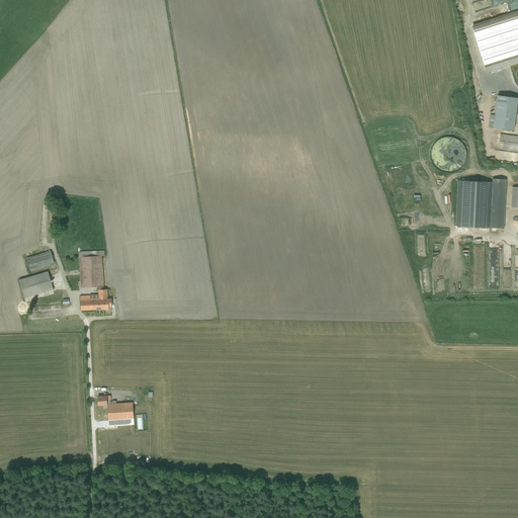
[(486,70),(517,59),(517,13),(472,27),(486,70)]
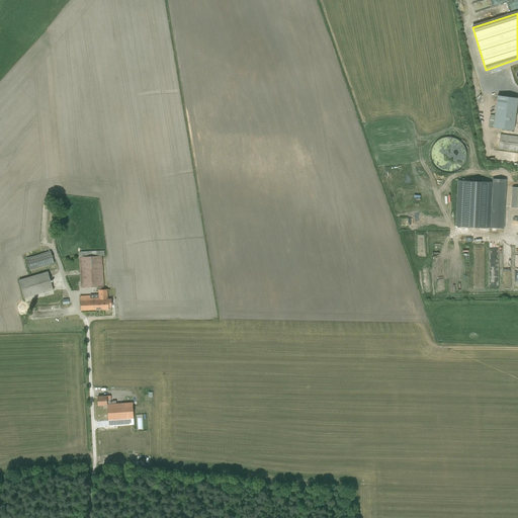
[(517,97),(497,95),(494,118),(489,118),(488,126),(513,130),(517,97)]
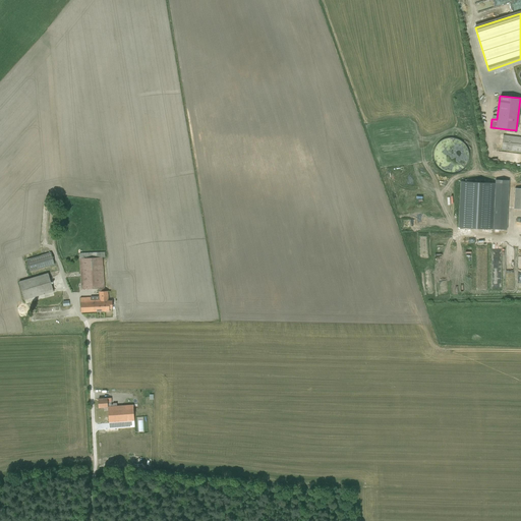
[(520,152),(520,136),(503,134),(501,150),(520,152)]
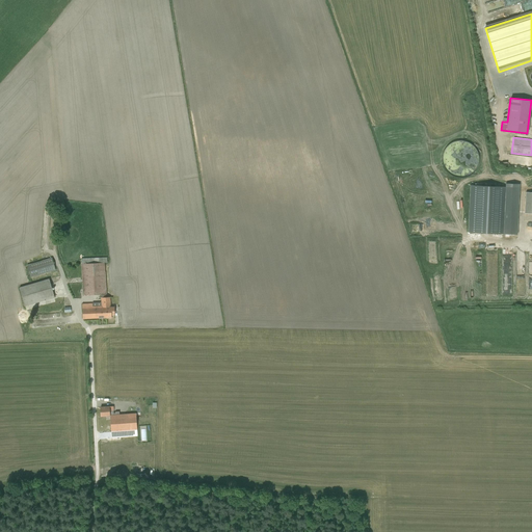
[(468,232),(516,235),(520,184),(505,183),(505,186),(470,184),(468,232)]
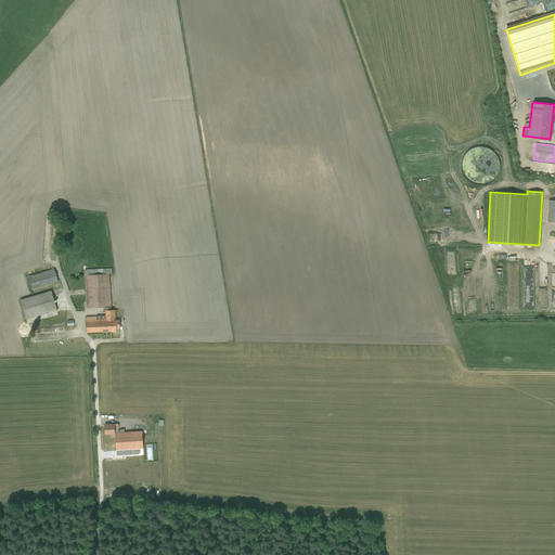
[(33,289),(59,282),(54,269),(28,276),(33,289)]
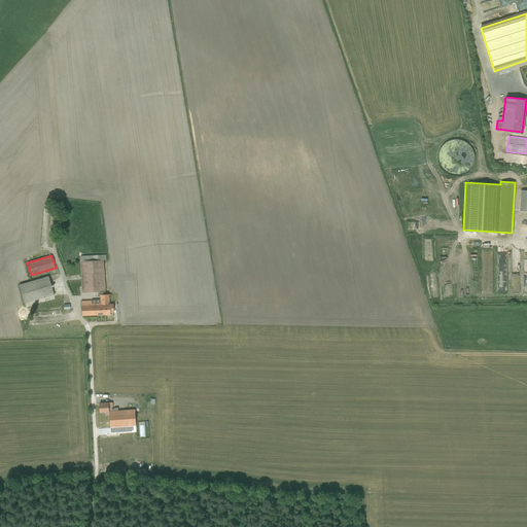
[(100,291),(106,291),(104,256),(81,257),(82,292),(100,291)]
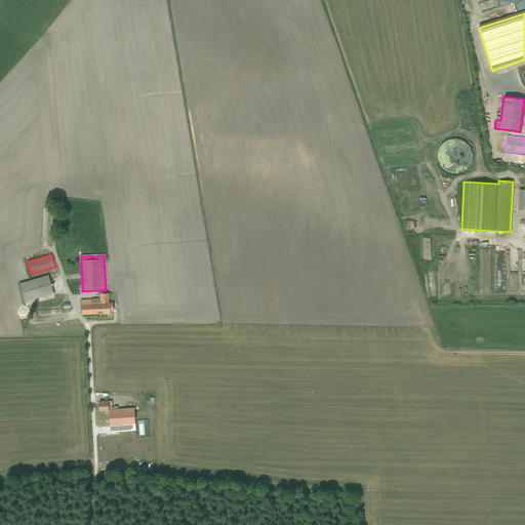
[(25,303),(54,293),(48,275),(18,284),(25,303)]
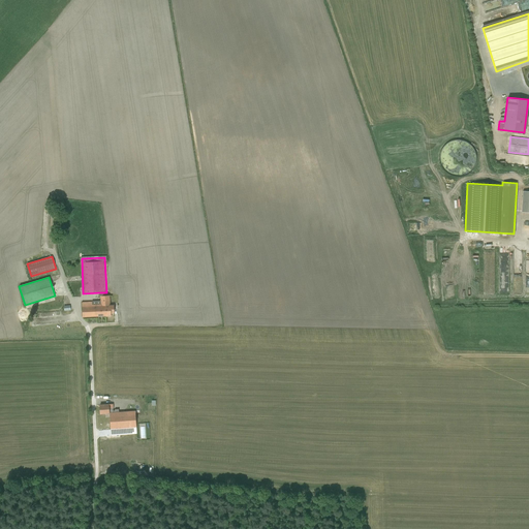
[(83,316),(106,316),(105,296),(106,296),(106,292),(100,292),(100,296),(100,301),(92,301),(92,302),(82,302),(83,316)]
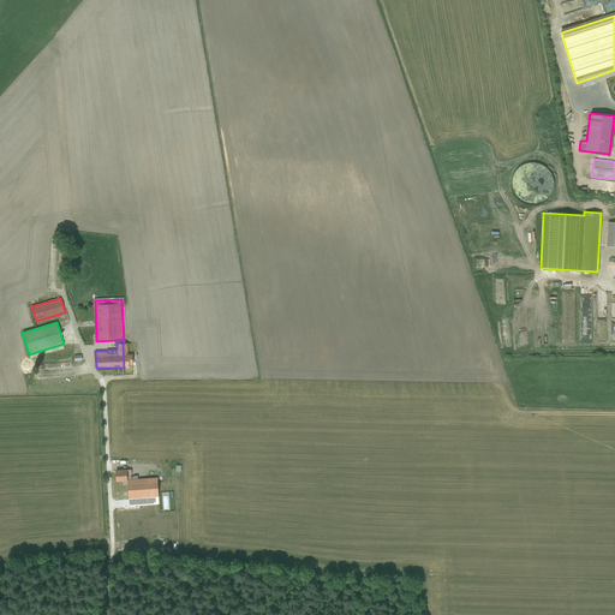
[(130,368),(129,364),(133,364),(132,354),(129,354),(127,344),(124,344),(123,344),(124,368),(130,368)]
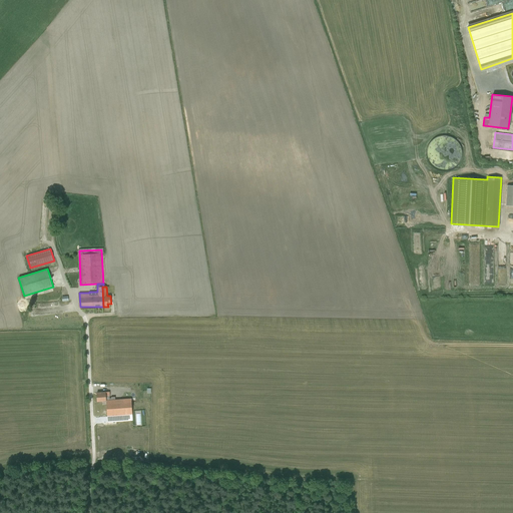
[(106,401),(110,401),(110,399),(109,392),(97,393),(97,402),(106,401)]
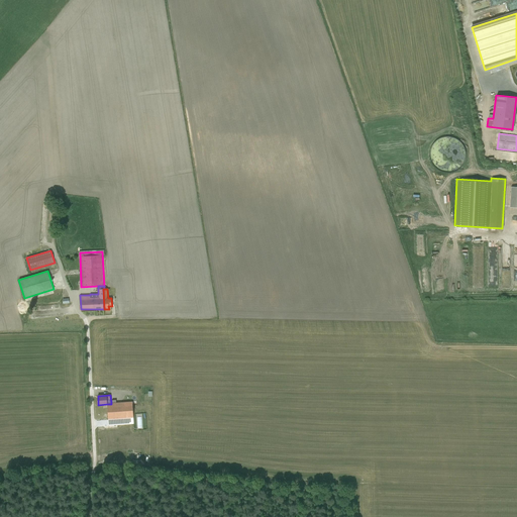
[(111,402),(111,404),(107,404),(108,425),(133,424),(132,402),(116,403),(116,400),(112,401),(111,402)]
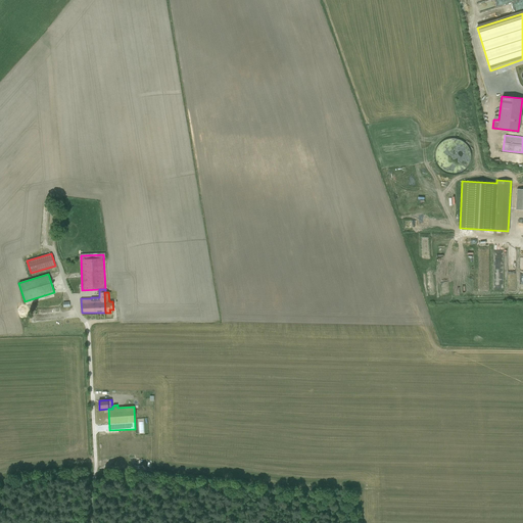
[(156,406),(156,416),(167,416),(167,407),(156,406)]
